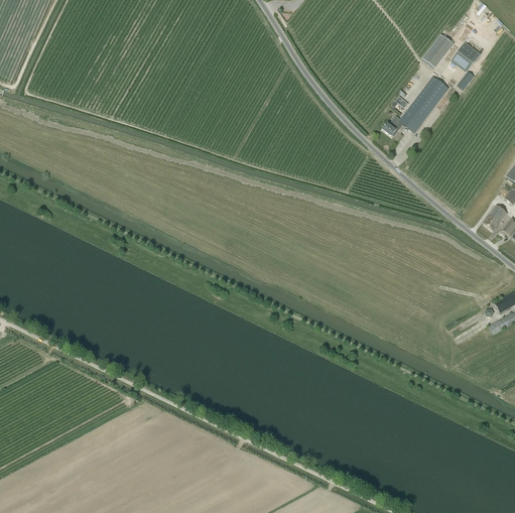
[(499,16),(491,25),(496,30),(504,21),(499,16)]
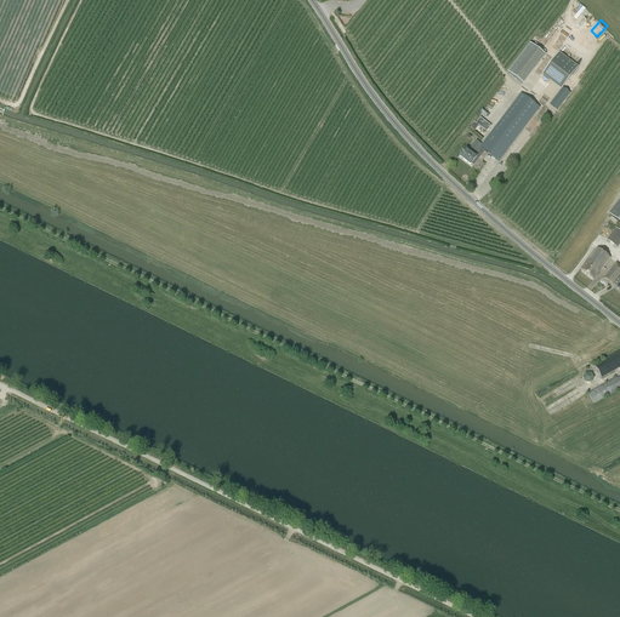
[(525,80),(546,51),(539,45),(542,39),(538,35),(534,40),(530,38),(510,69),(525,80)]
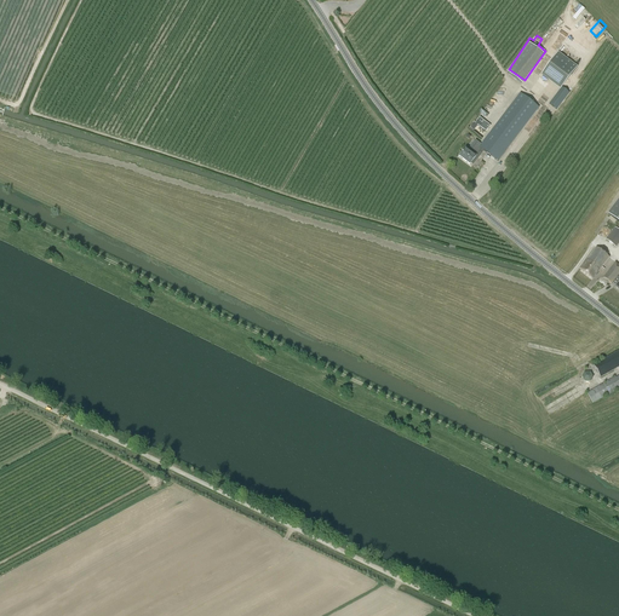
[(559,50),(554,56),(573,70),(578,64),(559,50)]
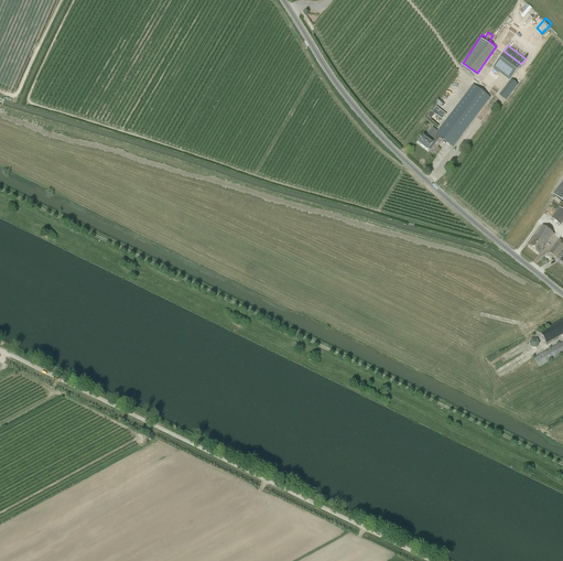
[(507,97),(518,82),(511,77),(500,92),(507,97)]
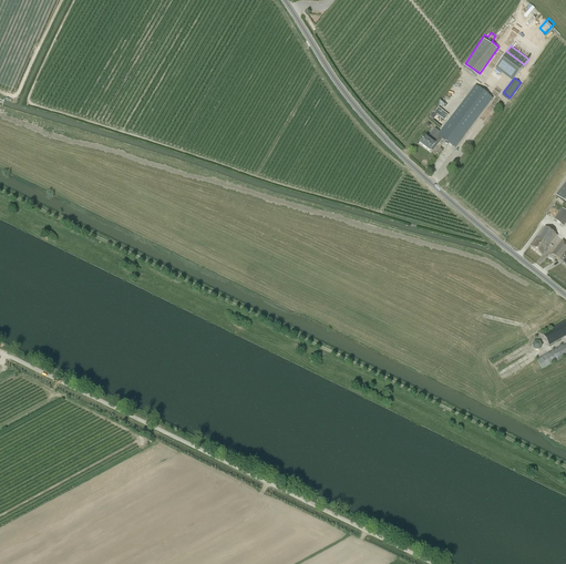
[(476,83),(440,130),(439,132),(441,133),(456,144),(493,95),(476,83)]
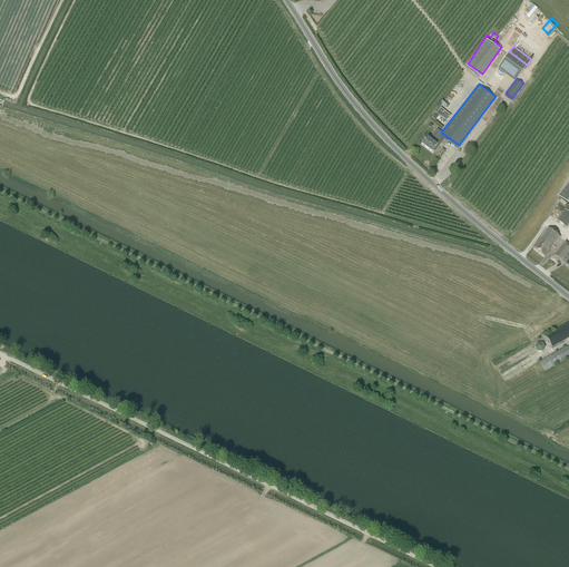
[(437,109),(432,115),(437,117),(440,113),(448,118),(452,113),(441,105),(438,110),(437,109)]
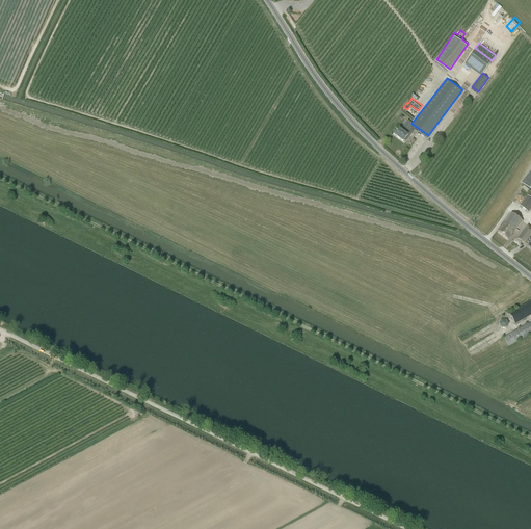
[(413,122),(409,120),(404,128),(400,125),(395,131),(404,138),(408,132),(414,125),(412,124),(413,122)]
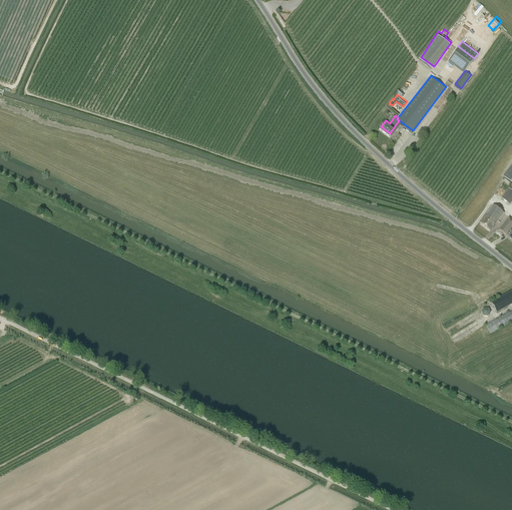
[(511,162),(503,174),(511,180),(511,162)]
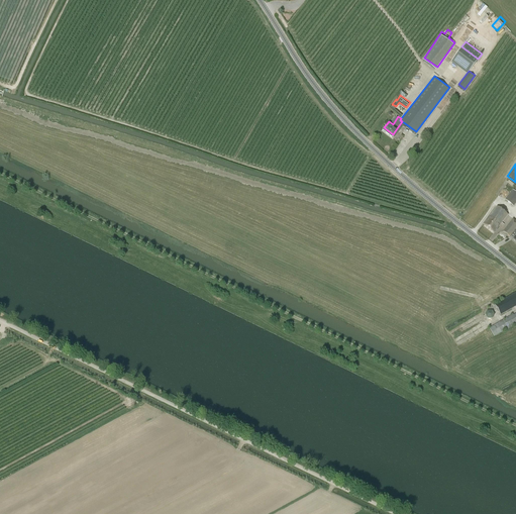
[(514,204),(515,202),(515,189),(513,187),(506,197),(514,204)]
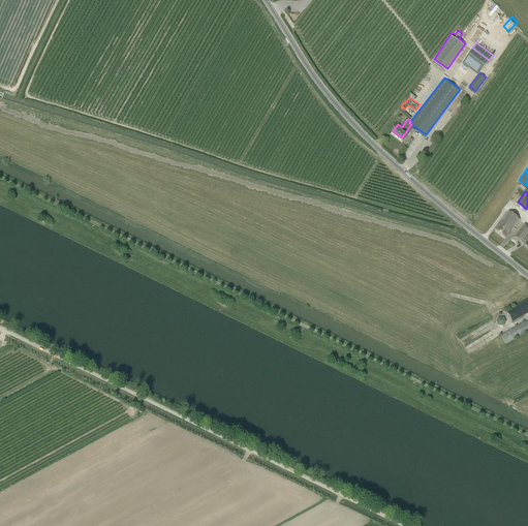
[(506,236),(520,217),(509,209),(495,227),(506,236)]
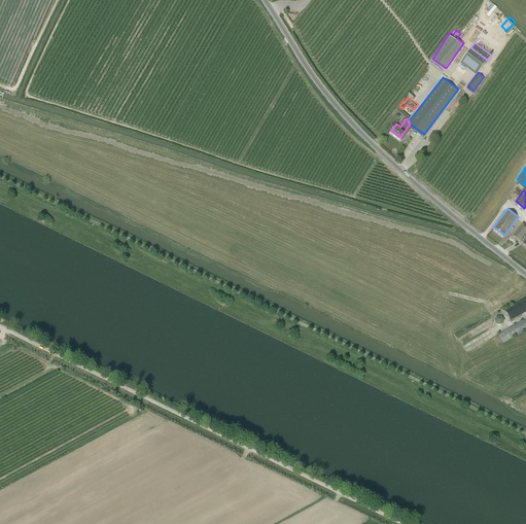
[(520,239),(525,231),(525,221),(524,220),(514,234),(520,239)]
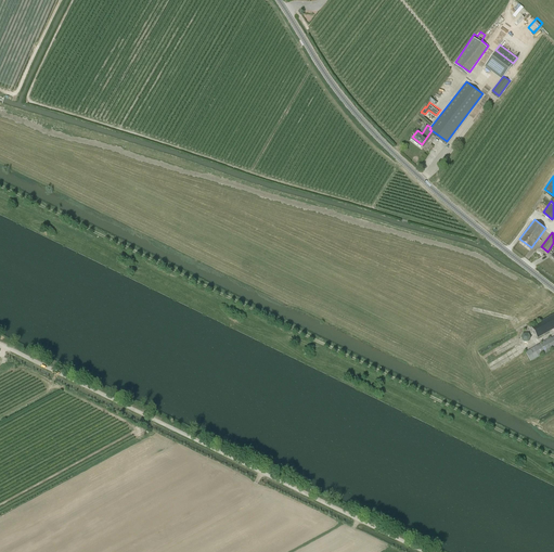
[(539,335),(553,326),(553,312),(532,325),(539,335)]
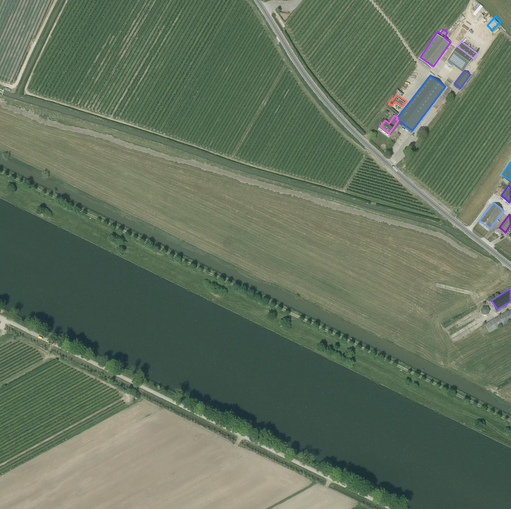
[(489,313),(490,305),(483,304),(482,312),(489,313)]
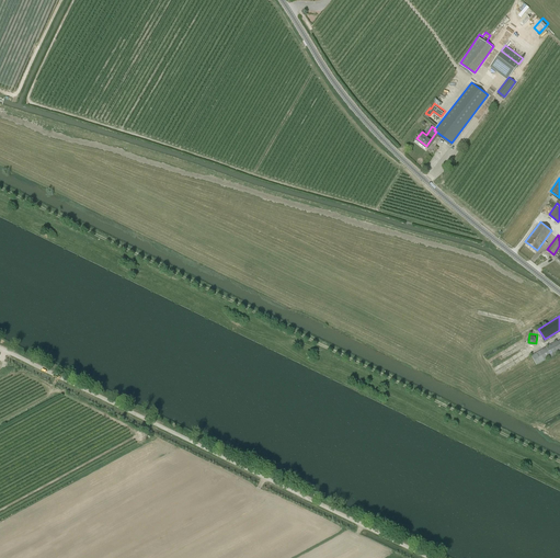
[(558,339),(547,344),(532,353),(537,362),(552,353),(559,349),(559,339),(558,340),(558,339)]
